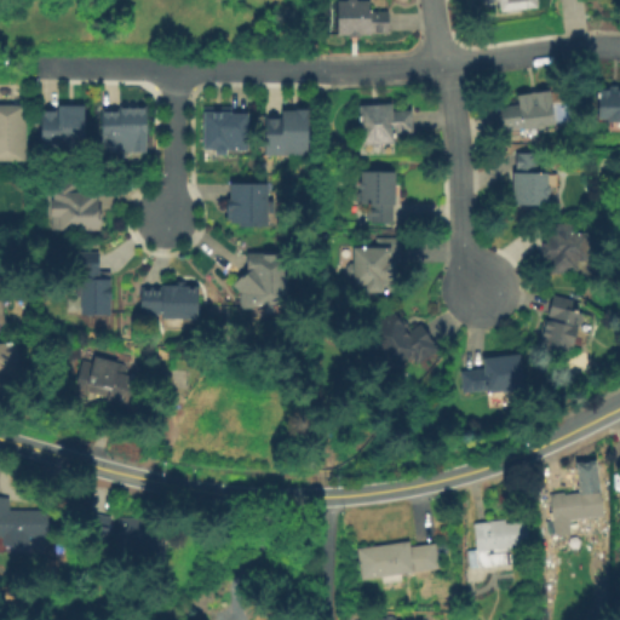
[(359,0),(360,1),(373,1),(372,12),(391,12),(390,32),(373,33),(373,35),(362,35),(363,38),(351,38),(351,35),(340,35),(340,1),(350,1),(350,0),(359,0)]
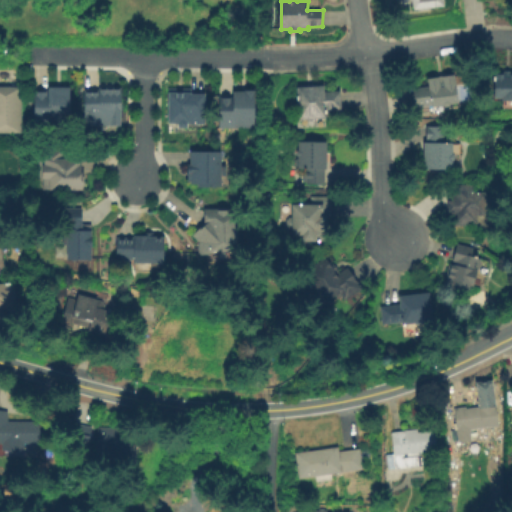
[(408,0),(409,8),(440,6),(439,0),(408,0)]
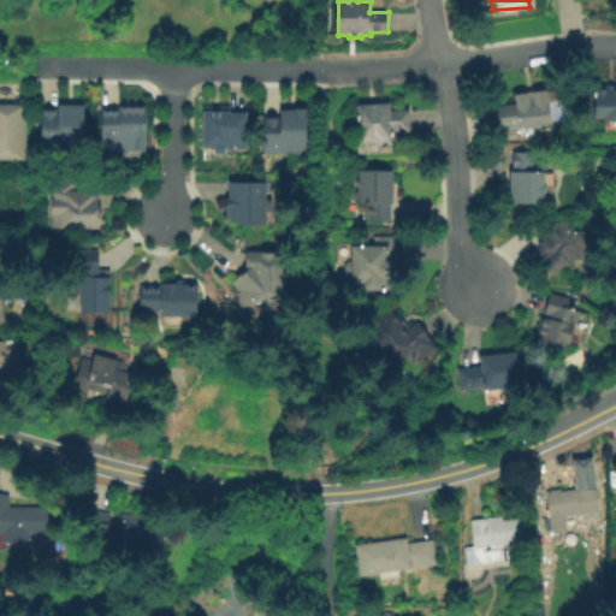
[(615,84),(615,128),(606,128),(605,118),(597,118),(597,89),(608,89),(608,86),(615,84)]
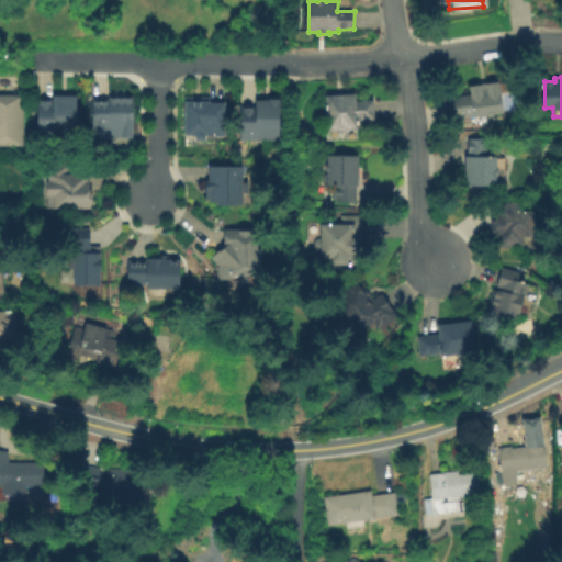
[(505,110),(495,112),(494,113),(490,114),(489,113),(475,115),(475,112),(459,114),(456,93),(472,91),(471,83),(501,79),(505,110)]
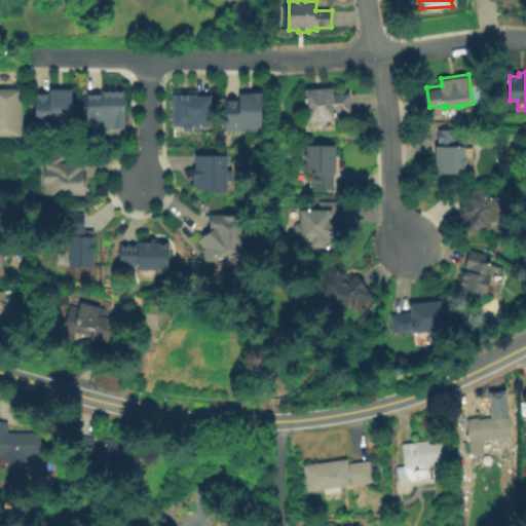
[(0,136),(0,86),(23,87),(23,136),(0,136)]
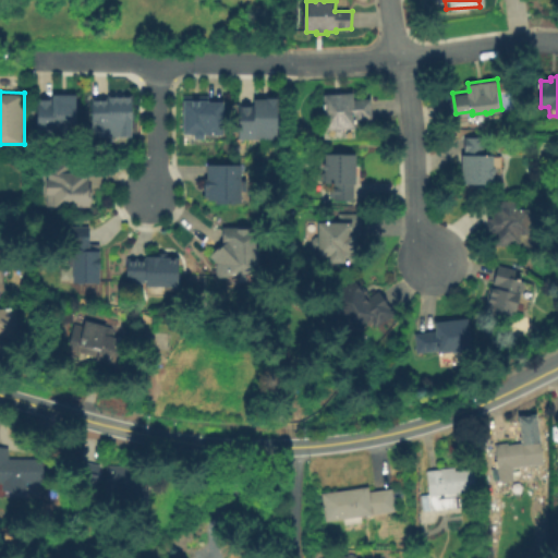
[(93,130),(93,95),(132,95),(131,130),(93,130)]
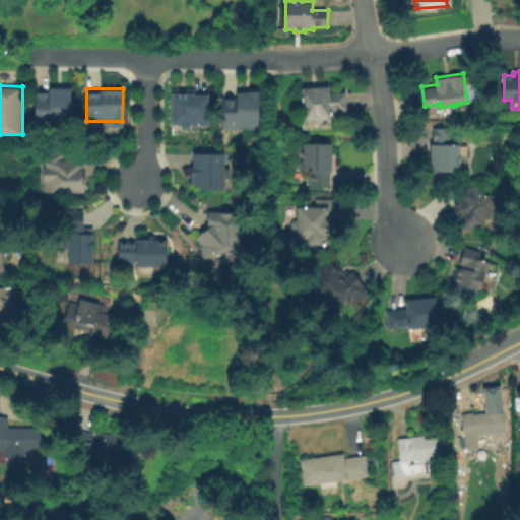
[(331,88),(332,95),(347,93),(349,112),(333,114),(334,121),(306,124),(304,90),(331,88)]
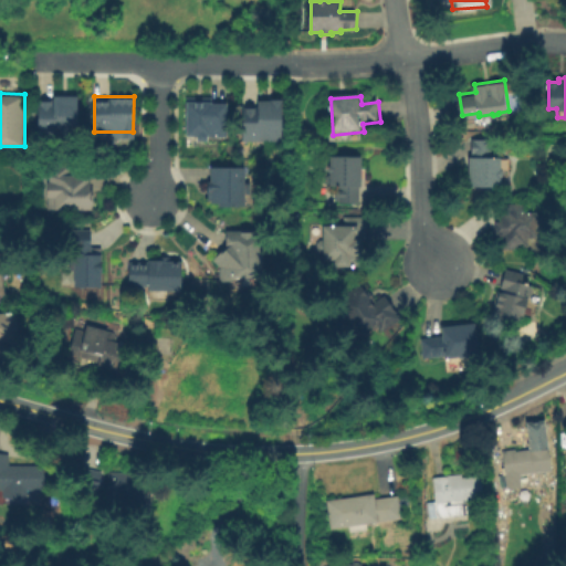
[(39,130),(39,98),(80,98),(80,130),(39,130)]
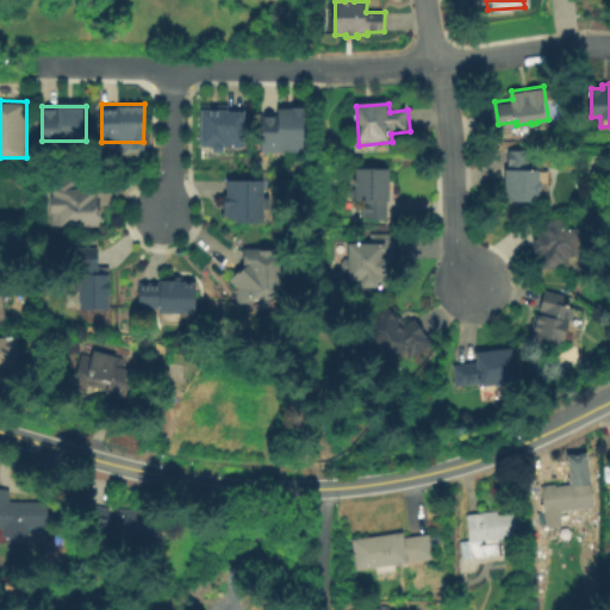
[(201,106),(230,106),(230,113),(249,113),(248,145),(228,145),(228,151),(217,151),(217,145),(201,145),(201,106)]
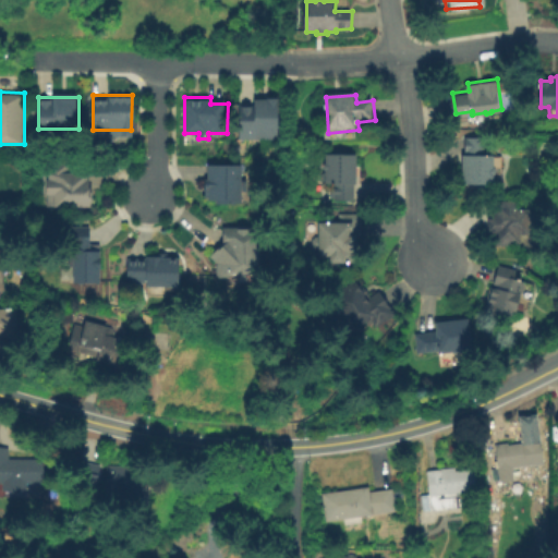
[(281,140),(239,140),(239,106),(253,106),(253,97),(281,97),(281,140)]
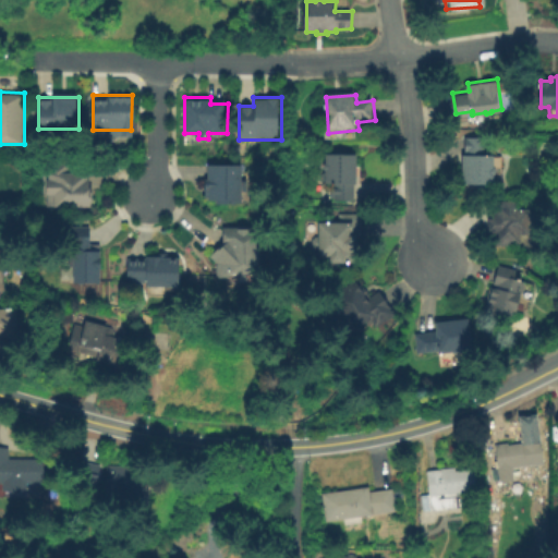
[(494,173),(494,182),(461,182),(462,152),(465,152),(465,134),(485,134),(484,153),(494,153),(494,166),(495,168),(495,171),(494,173)]
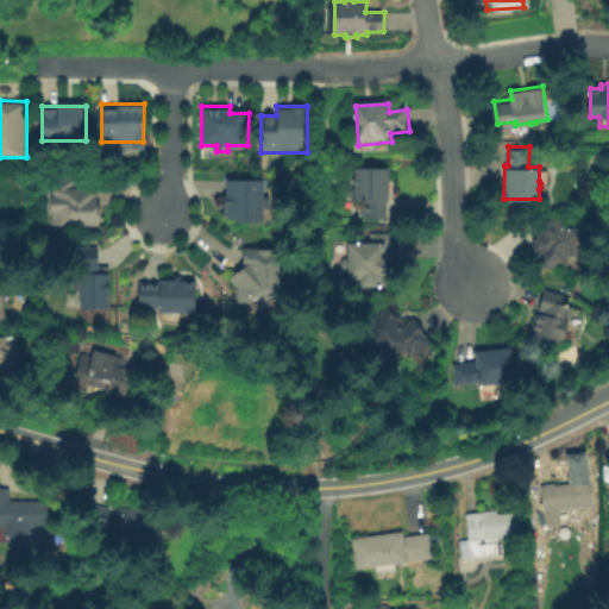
[(390,171),(389,205),(387,205),(387,224),(365,224),(365,205),(356,203),(356,190),(353,188),(353,183),(356,182),(356,171),(390,171)]
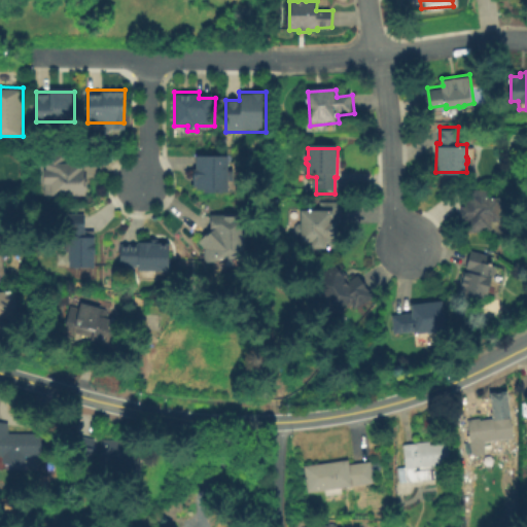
[(89,197),(53,197),(53,184),(40,184),(40,154),(66,154),(66,165),(89,165),(89,197)]
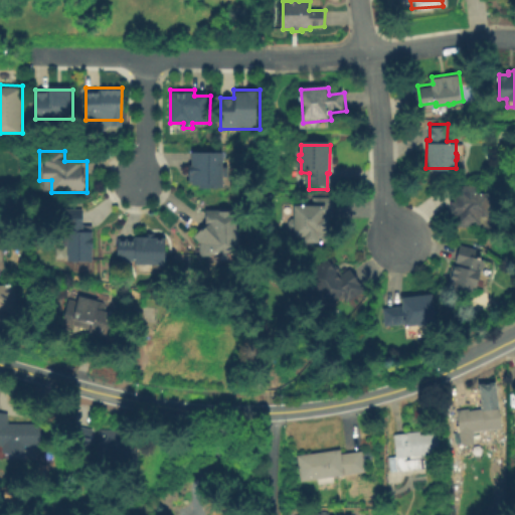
[(193,153),(224,153),(224,189),(201,189),(201,186),(194,186),(194,181),(190,181),(190,166),(193,166),(193,153)]
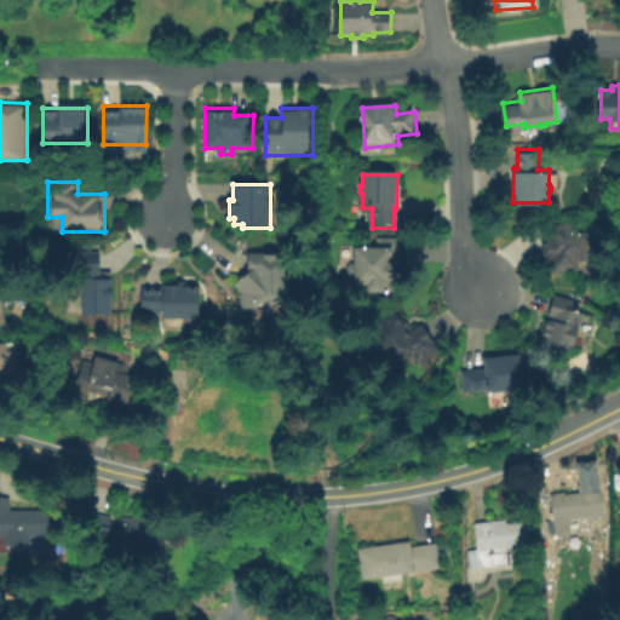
[(589,234),(590,260),(579,262),(579,270),(567,270),(567,274),(550,274),(549,262),(546,262),(545,225),(575,225),(575,234),(589,234)]
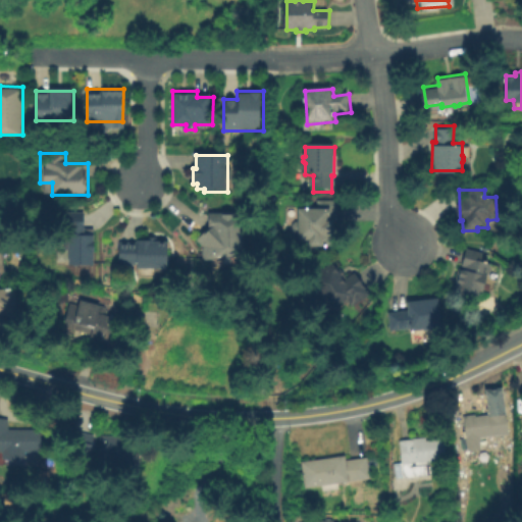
[(337,200),(337,221),(334,221),(334,236),(332,236),(332,246),(308,246),(308,240),(299,240),(298,208),(317,208),(318,200),(337,200)]
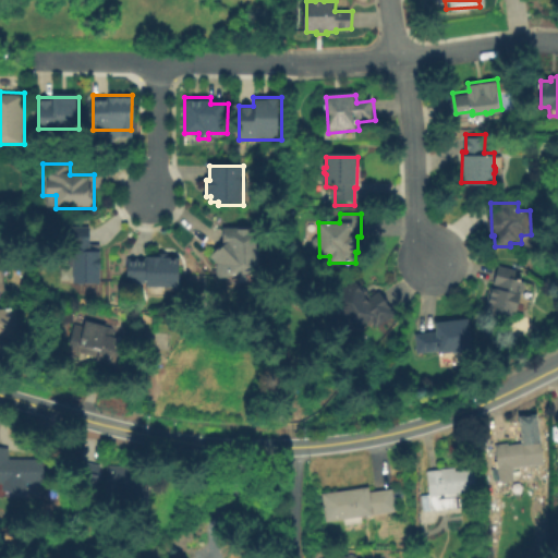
[(67,229),(88,229),(88,246),(92,246),(92,253),(98,253),(98,259),(100,259),(100,270),(98,270),(98,284),(82,284),(82,286),(79,286),(79,284),(74,284),(74,267),(69,267),(70,246),(67,246),(67,229)]
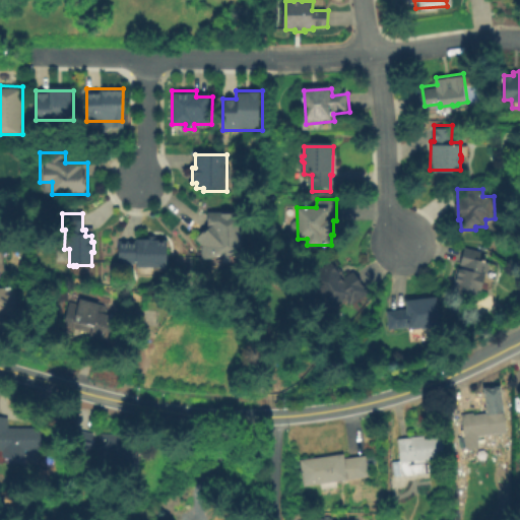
[(210,213),(246,213),(245,257),(218,257),(218,261),(204,260),(204,247),(197,239),(202,234),(205,237),(210,229),(210,213)]
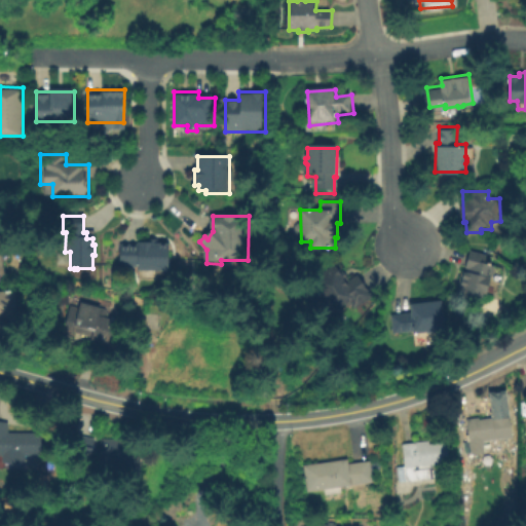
[(120,246),(139,247),(139,243),(149,243),(149,245),(170,245),(170,269),(138,269),(138,265),(120,265),(120,246)]
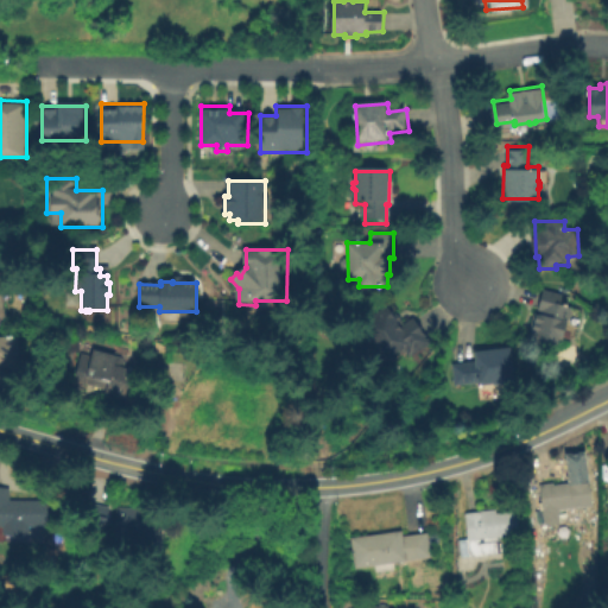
[(575,305),(570,320),(568,318),(563,337),(559,336),(557,346),(529,339),(536,311),(539,312),(542,306),(539,305),(544,289),(562,293),(559,302),(575,305)]
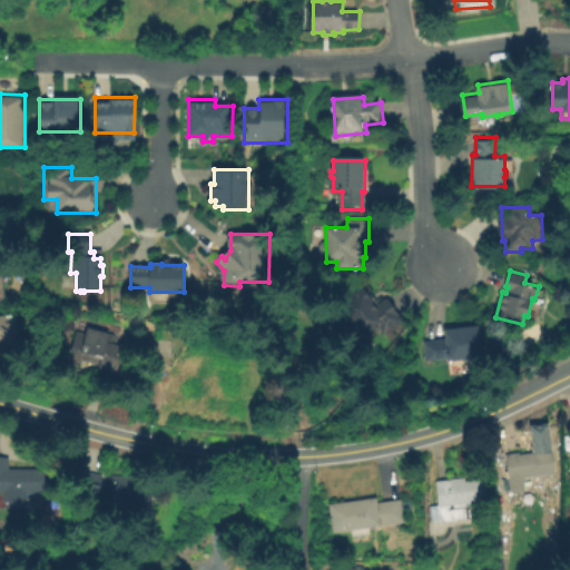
[(365,285),(377,304),(390,296),(405,320),(386,333),(382,327),(380,328),(377,326),(361,337),(349,320),(352,316),(342,301),(365,285)]
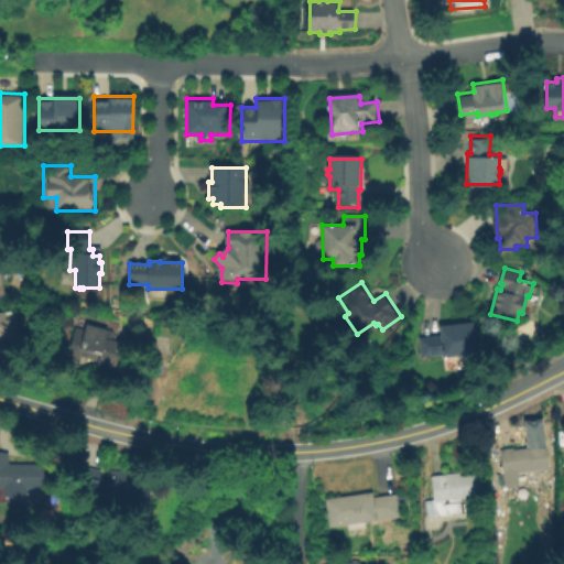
[(8,354),(0,354),(0,311),(18,310),(20,339),(8,340),(8,354)]
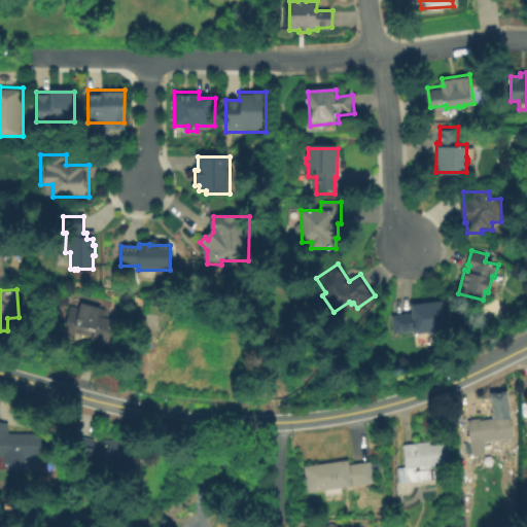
[(443,300),(447,329),(416,332),(415,329),(394,331),(392,314),(412,312),(412,303),(443,300)]
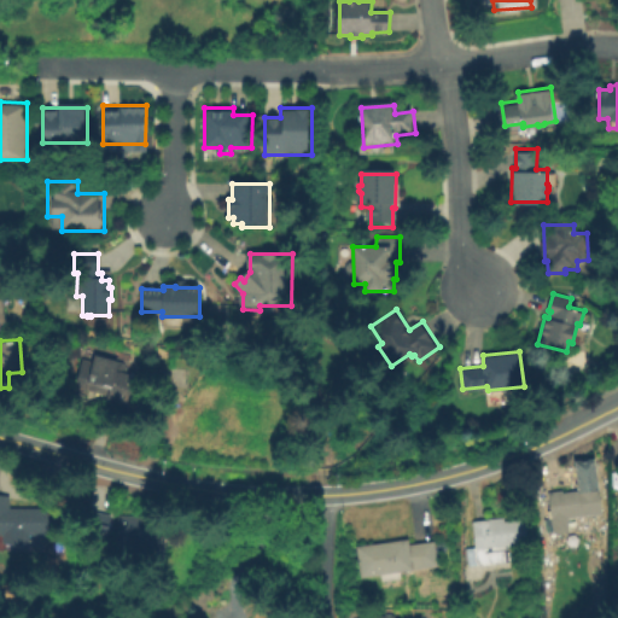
[(97,354),(121,360),(127,365),(129,369),(138,373),(135,384),(138,384),(134,400),(130,397),(129,403),(83,389),(86,377),(80,374),(85,359),(95,360),(97,354)]
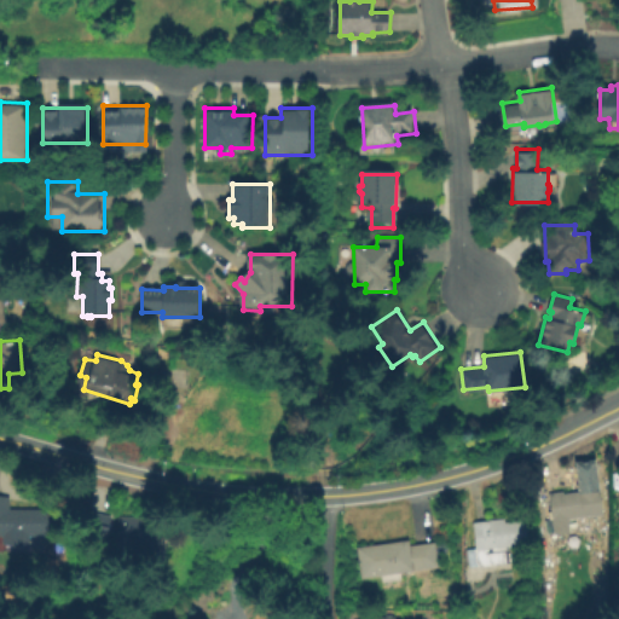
[(603,489),(580,492),(578,460),(597,456),(603,489)]
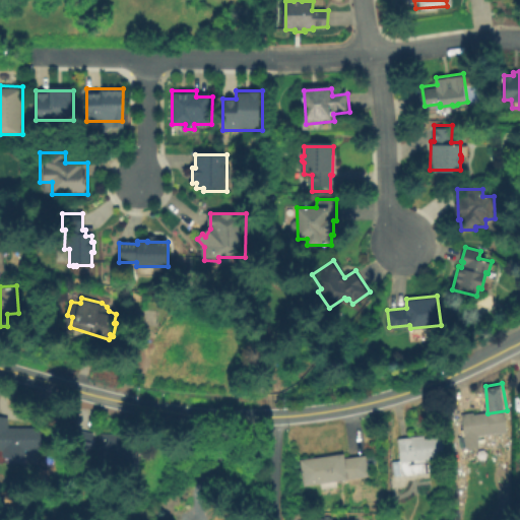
[(486,412),(488,414),(504,411),(507,432),(483,435),(484,446),(479,447),(479,448),(458,451),(457,436),(464,435),(461,415),(486,412)]
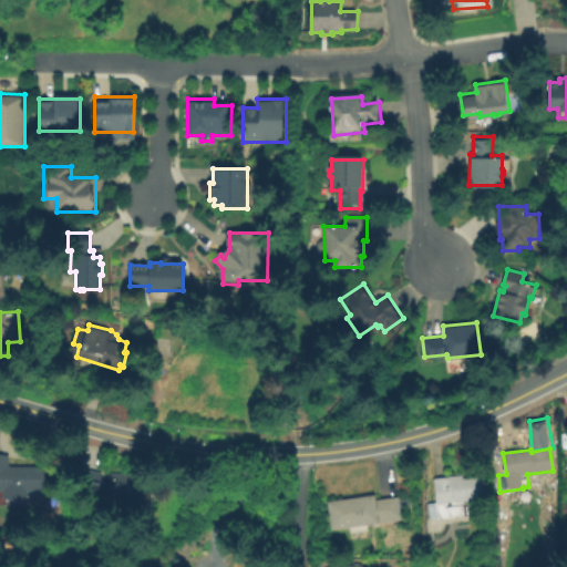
[(43,466),(43,491),(28,491),(28,498),(8,498),(8,491),(0,491),(0,454),(9,454),(9,466),(43,466)]
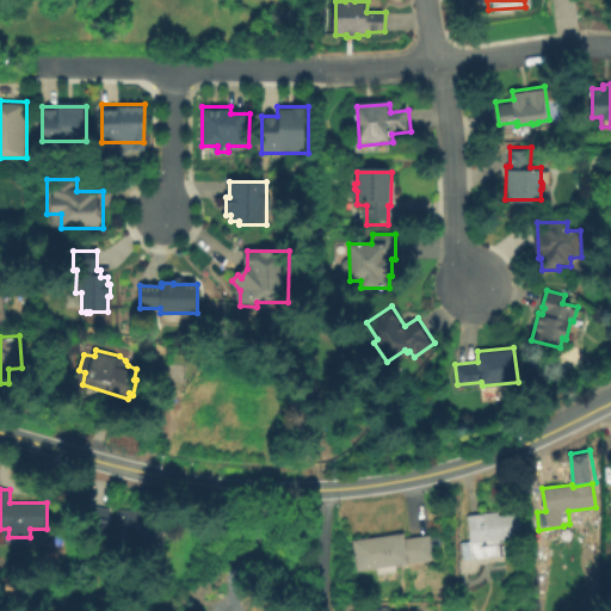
[(105,532),(106,506),(81,505),(80,531),(105,532)]
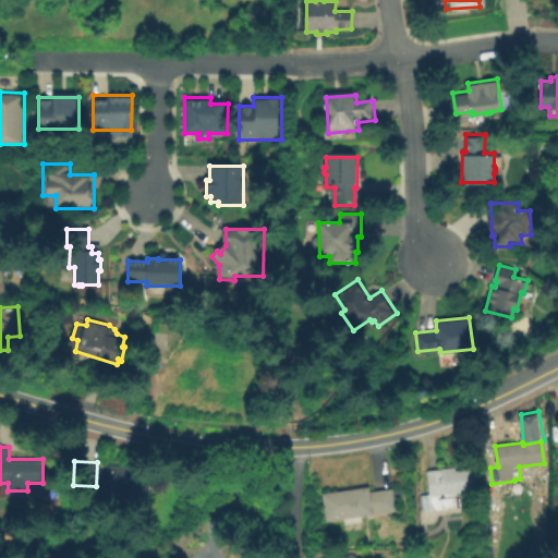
[(141,465),(138,496),(104,493),(107,463),(141,465)]
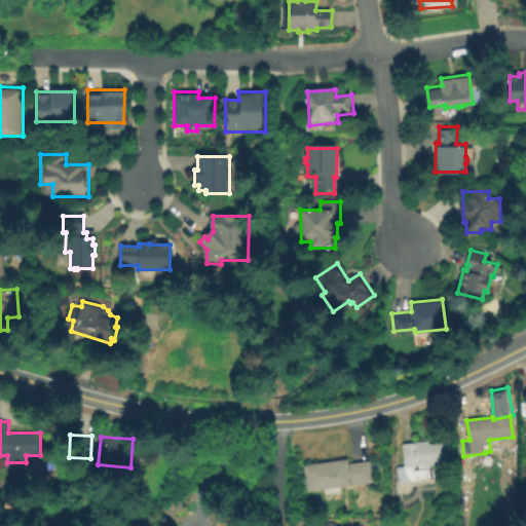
[(429,439),(430,443),(448,441),(450,461),(434,463),(436,477),(398,481),(396,465),(406,464),(403,443),(416,441),(416,440),(429,439)]
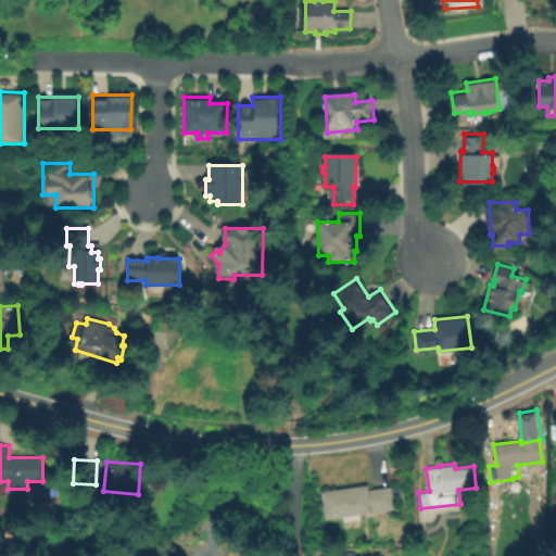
[(369,484),(369,489),(392,485),(395,509),(362,514),(362,520),(344,522),(344,516),(326,519),(321,491),(369,484)]
